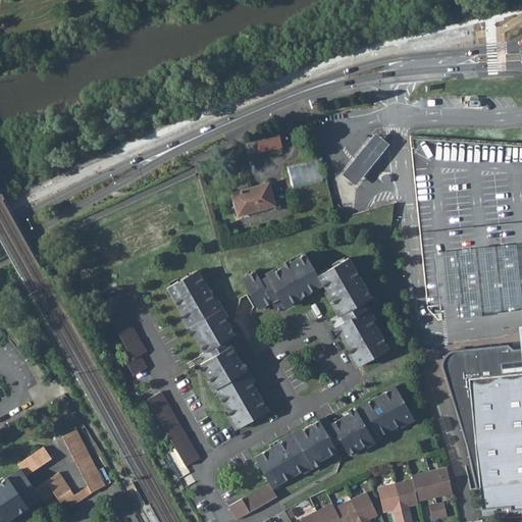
[(244,142),(247,155),(281,147),(278,133),(252,139),(250,140),(244,142)]
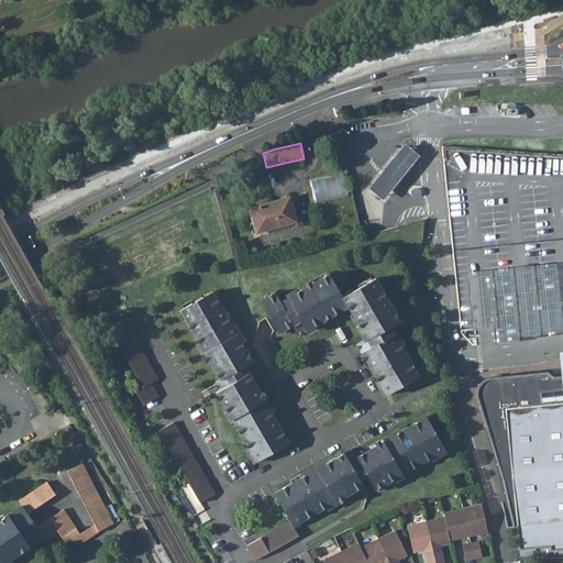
[(419,156),(405,144),(368,188),(383,200),(419,156)]
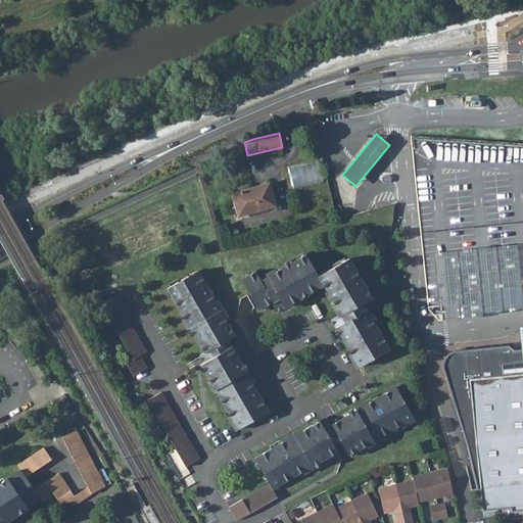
[(321,159),(285,167),(289,188),(325,182),(321,159)]
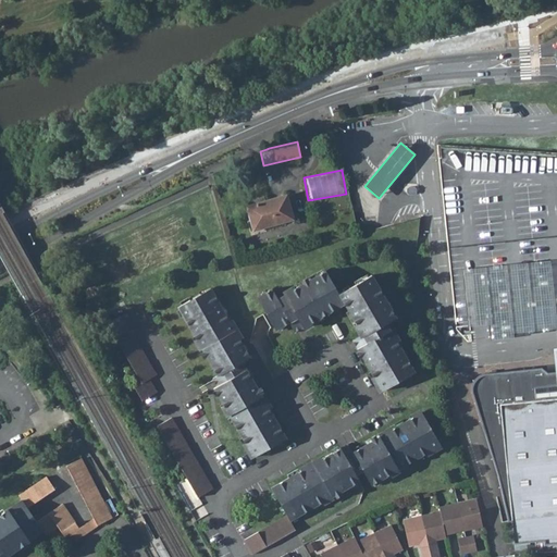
[(246,206),(254,231),(294,220),(287,195),(246,206)]
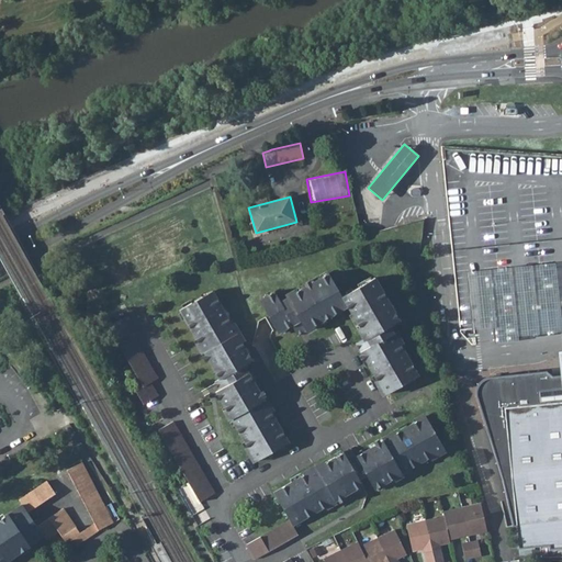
[(489,328),(491,349),(523,345),(521,336),(526,336),(561,332),(561,317),(557,263),(519,267),(478,271),(462,272),(468,330),(483,328),(489,328)]
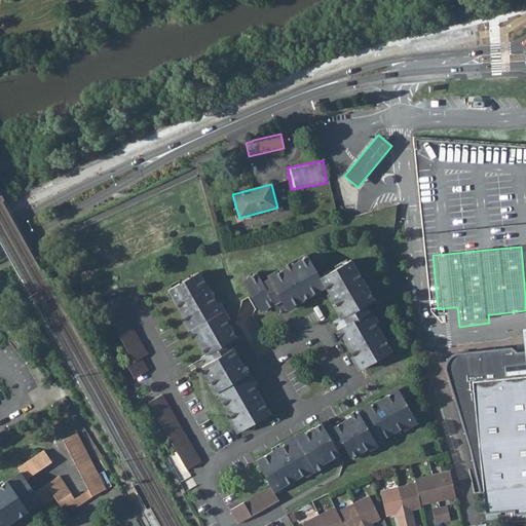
[(256,273),(242,282),(260,312),(273,305),(280,300),(286,309),(325,288),(342,316),(346,324),(337,329),(361,370),(364,368),(390,351),(365,305),(374,300),(350,260),(320,277),(307,257),(261,283),(256,273)]
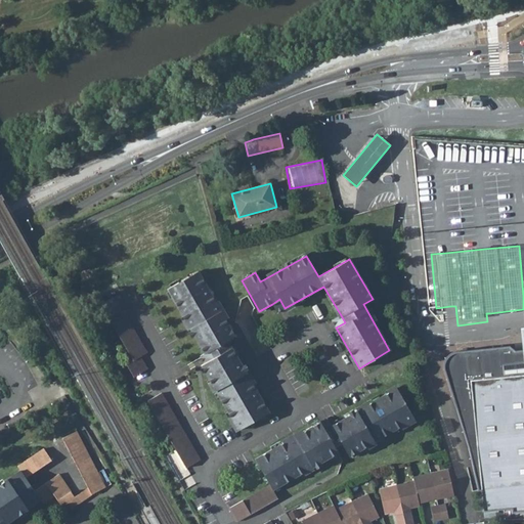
[(198,271),(167,290),(205,354),(211,351),(214,358),(204,363),(201,365),(234,425),(238,431),(269,412),(227,341),(235,337),(198,271)]
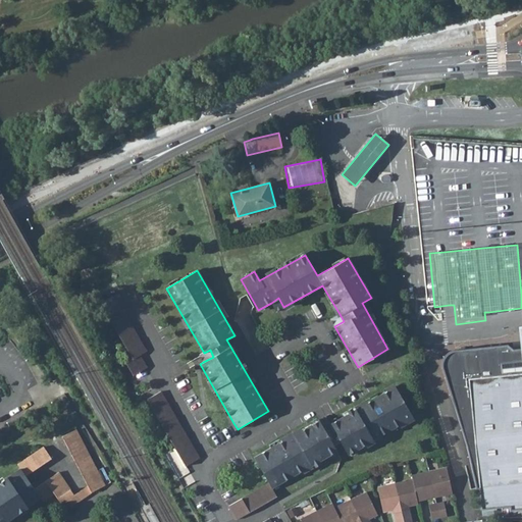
[(117,294),(103,302),(114,320),(111,322),(133,359),(125,363),(133,375),(147,367),(140,355),(147,351),(124,314),(128,312),(117,294)]
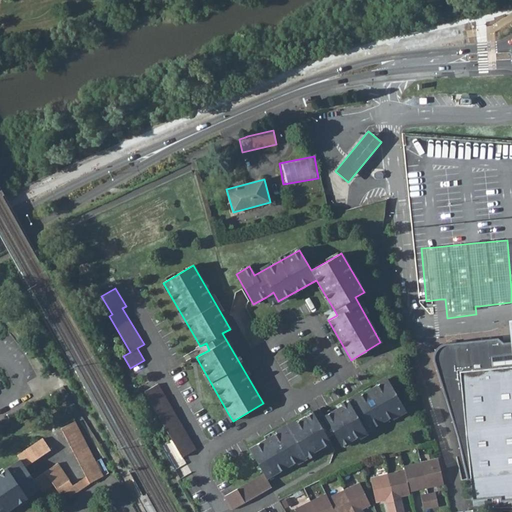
[(266,297),(271,306),(278,301),(273,292),(266,297)]
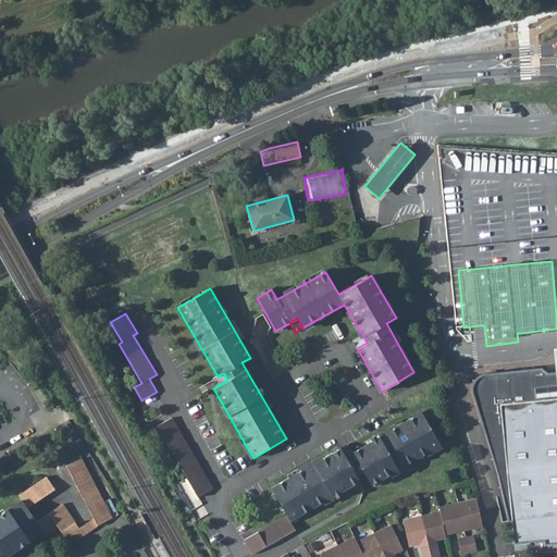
[(353,341),(357,348),(367,343),(362,335),(353,341)]
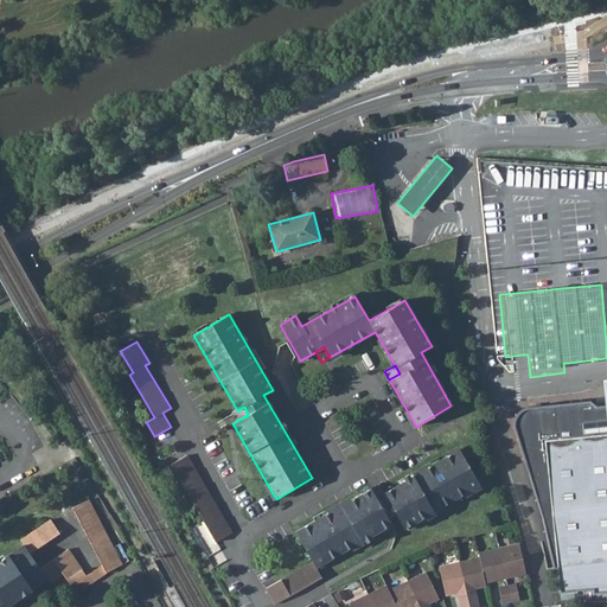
[(556,406),(529,409),(521,411),(515,419),(513,428),(516,435),(543,521),(555,569),(558,568),(561,592),(583,590),(593,589),(594,593),(606,592),(606,406),(596,407),(589,402),(556,406)]
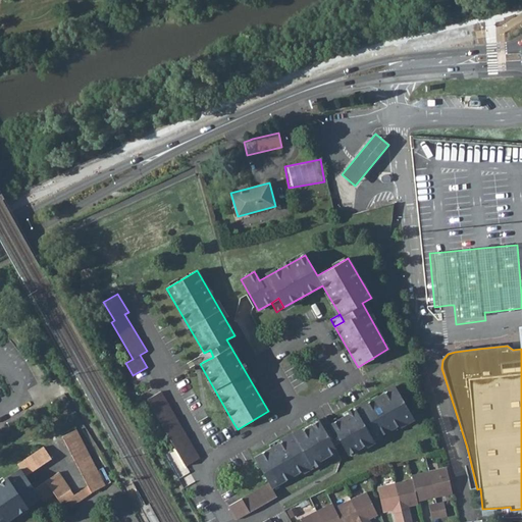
[(203,362),(213,357),(210,350),(204,353),(199,355),(203,362)]
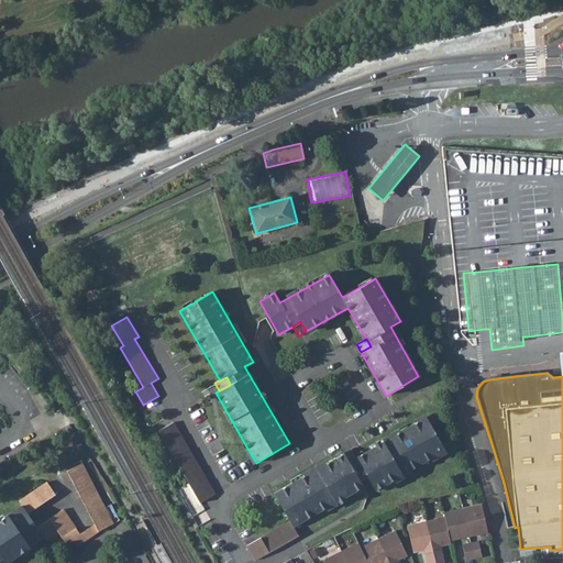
[(246,545),(255,560),(298,536),(293,527),(363,486),(360,481),(366,476),(375,490),(444,451),(426,417),(356,457),(349,462),(343,453),(274,494),(274,495),(289,521),(246,545)]
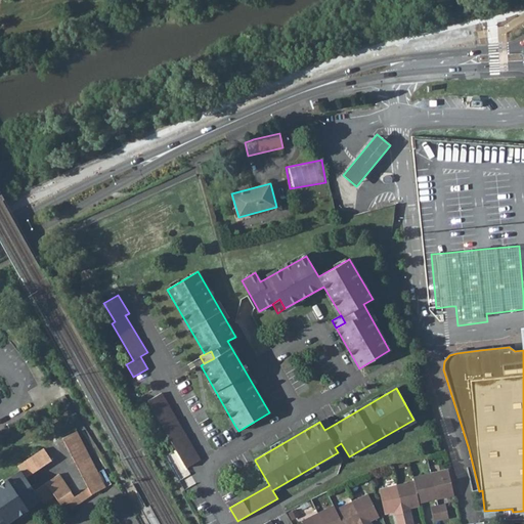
[(161,393),(147,400),(185,468),(200,460),(161,393)]
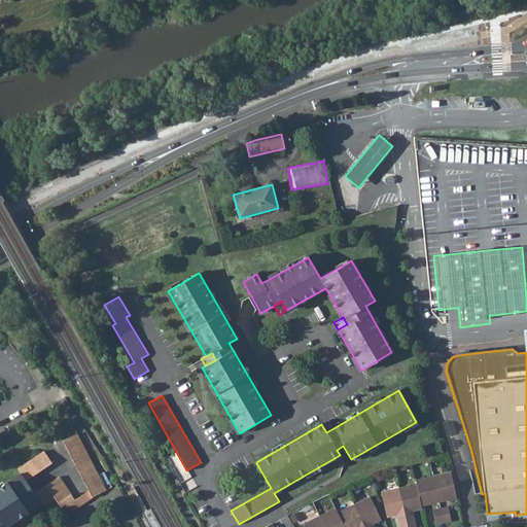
[(321,424),(326,432),(334,428),(329,420),(321,424)]
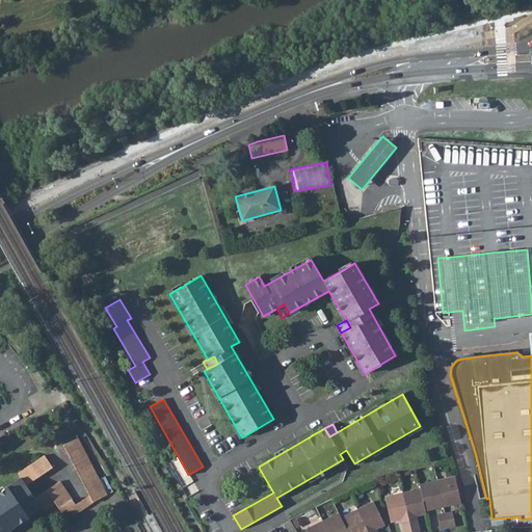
[(89,495),(94,502),(107,495),(78,437),(63,445),(89,495)]
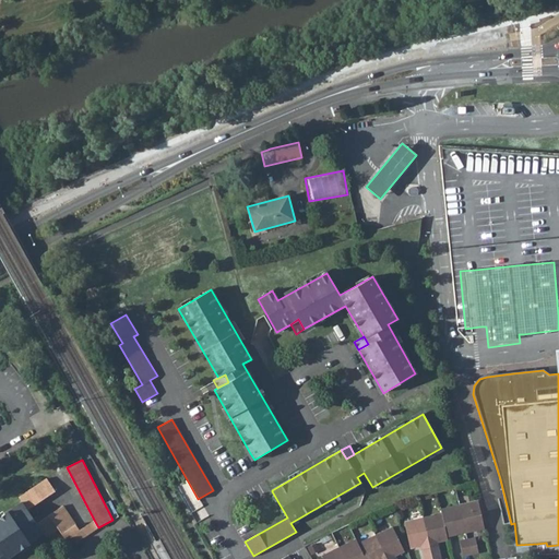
[(0,555),(2,554),(7,558),(45,534),(47,537),(58,530),(67,540),(73,536),(76,543),(82,538),(84,537),(80,530),(63,504),(37,523),(27,510),(56,490),(47,478),(19,497),(22,501),(0,515),(0,555)]
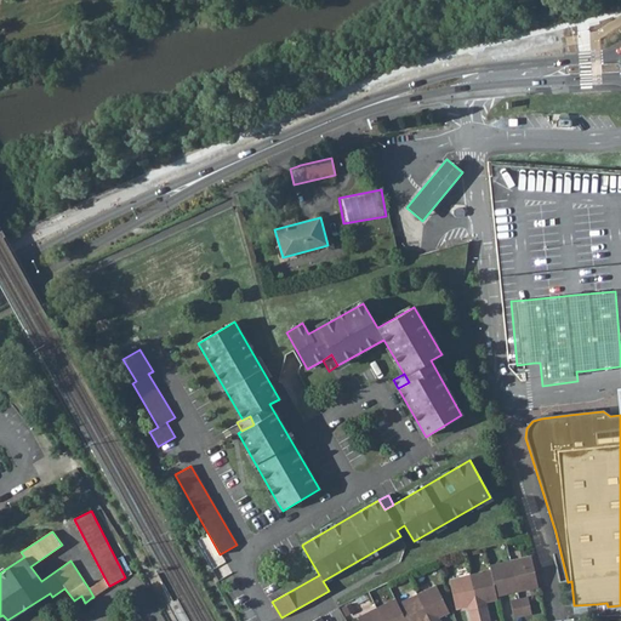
[(530,556),(510,560),(517,592),(537,587),(530,556)]
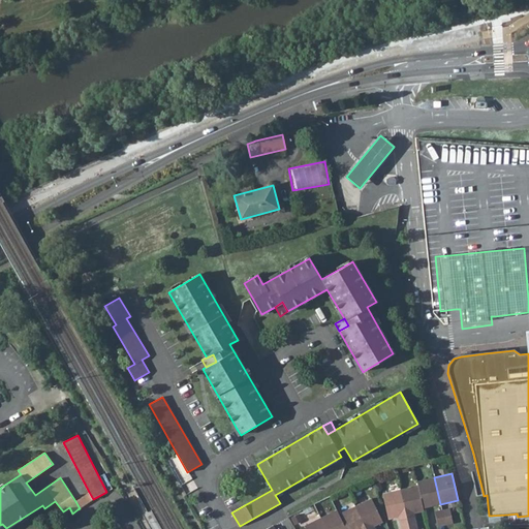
[(416,481),(417,486),(423,508),(440,504),(434,477),(416,481)]
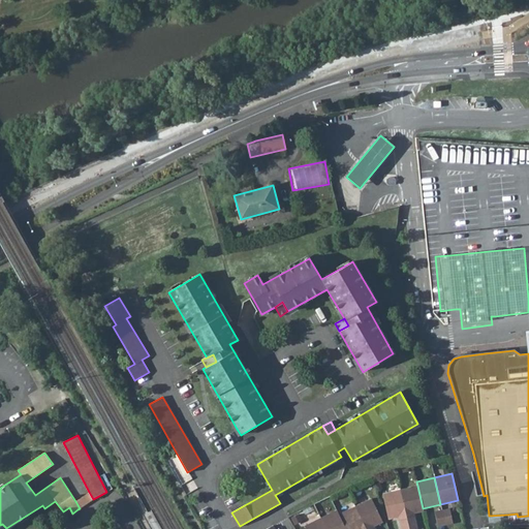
[(417,486),(400,490),(408,528),(416,528),(413,514),(424,510),(423,508),(417,486)]
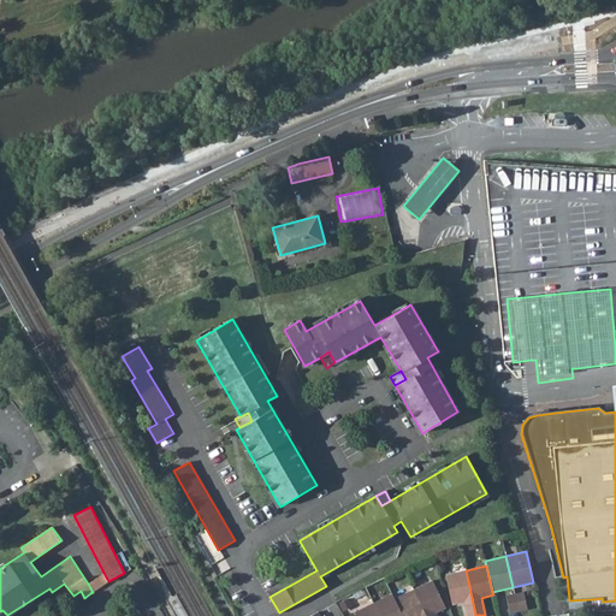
[(475,615),(466,570),(445,575),(451,604),(463,602),(466,615),(475,615)]
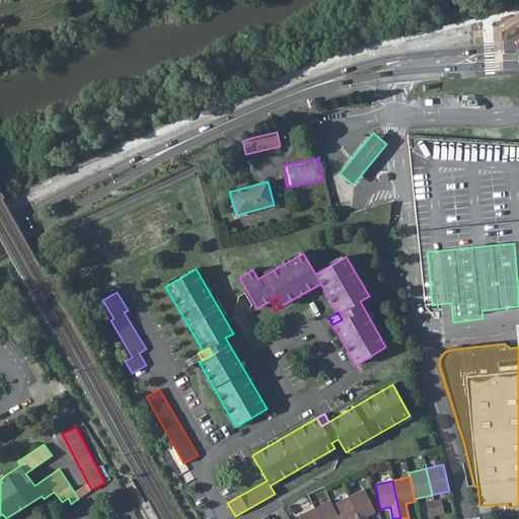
[(364,489),(348,497),(358,518),(367,518),(366,516),(375,511),(364,489)]
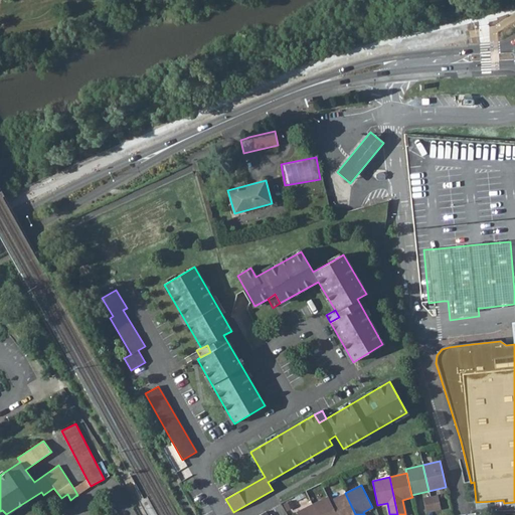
[(355,514),(345,493),(329,500),(336,514),(355,514)]
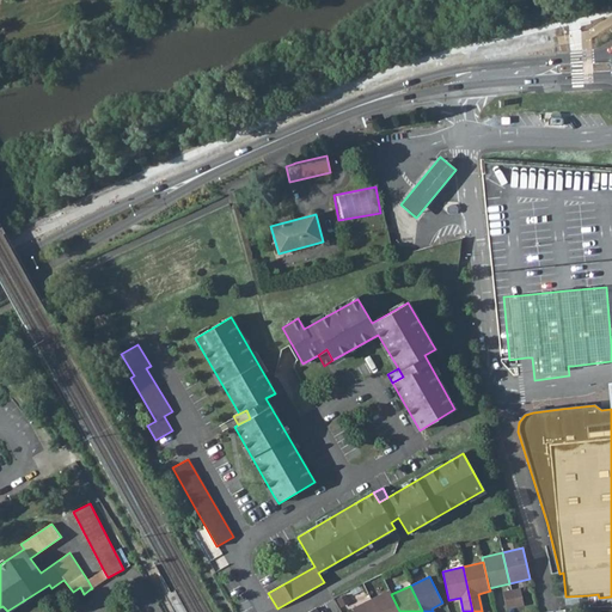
[(520,588),(510,591),(514,607),(524,605),(520,588)]
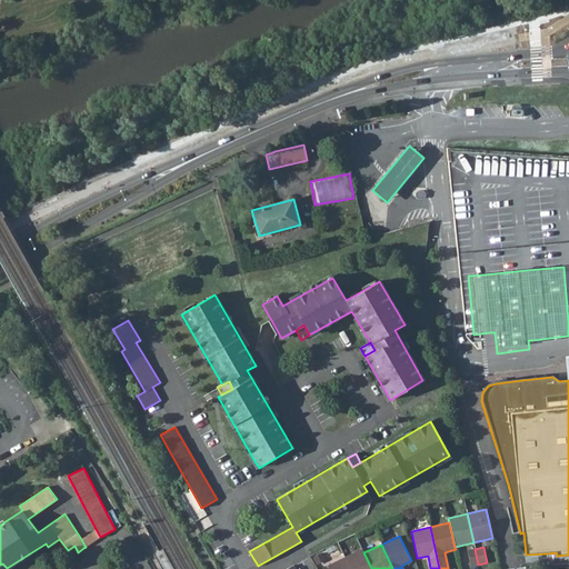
[(361,549),(345,557),(350,568),(371,568),(363,552),(361,549)]
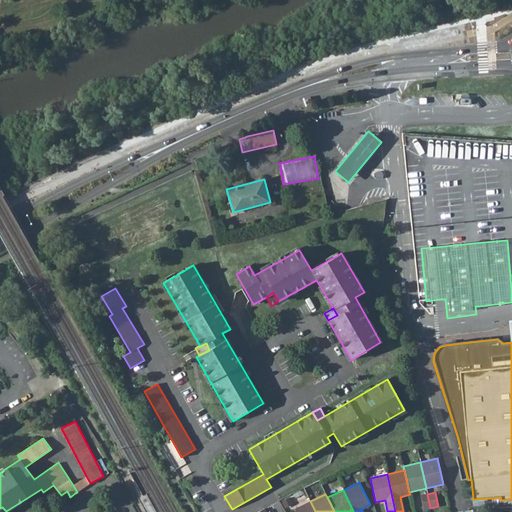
[(427,494),(421,495),(423,509),(430,508),(427,494)]
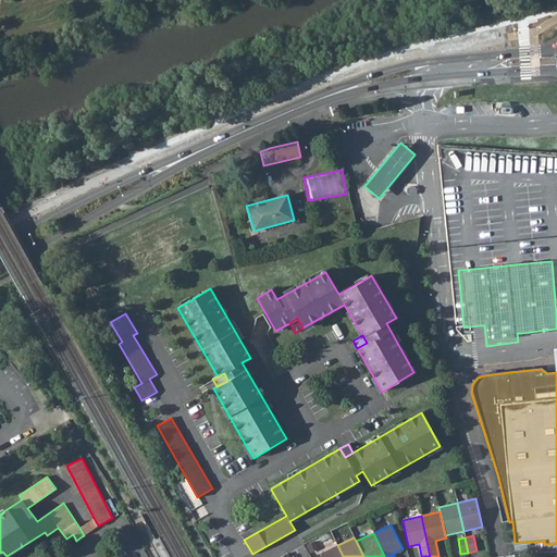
[(544,541),(535,542),(536,553),(556,552),(556,543),(545,544),(544,541)]
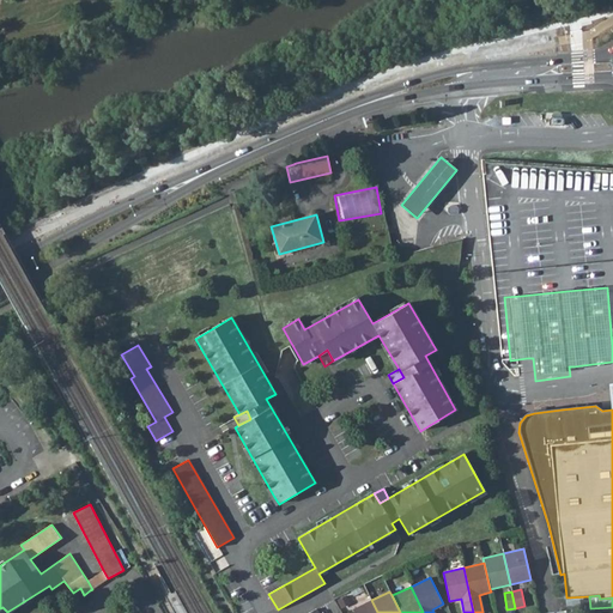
[(377,612),(371,600),(352,610),(353,612),(377,612)]
